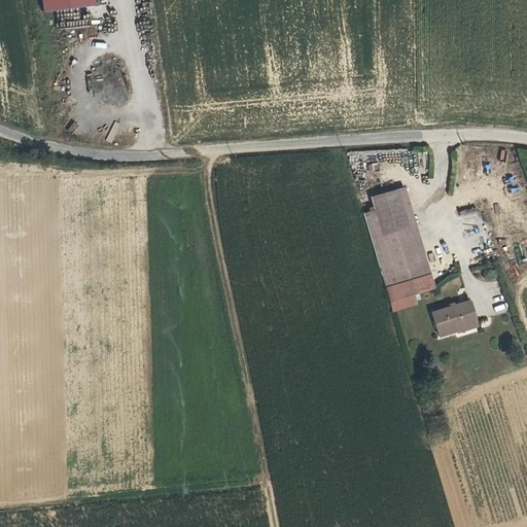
[(89,0),(40,0),(42,12),(90,6),(89,0)]
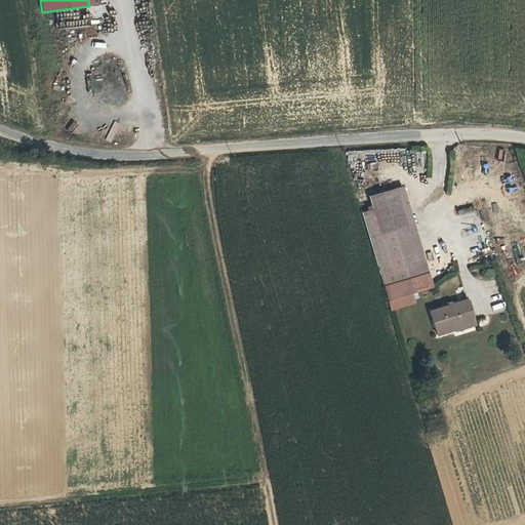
[(368,193),(372,203),(382,233),(407,224),(395,185),(368,193)]
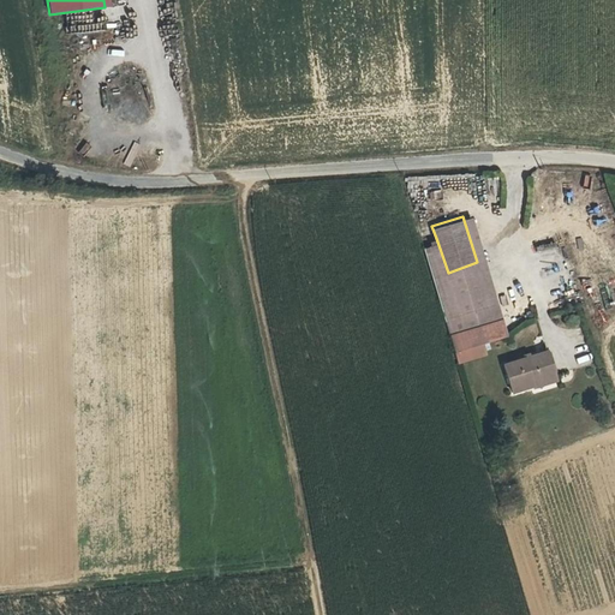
[(483,261),(477,262),(448,273),(436,238),(423,242),(451,336),(502,322),(483,261)]
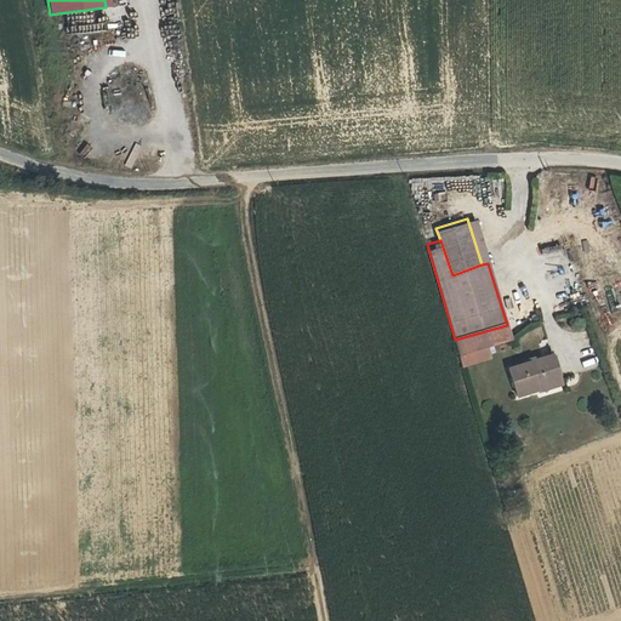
[(540,271),(563,265),(560,256),(537,262),(540,271)]
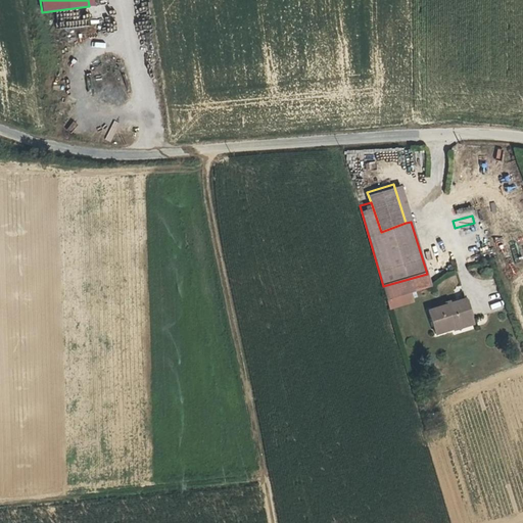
[(430,286),(427,274),(383,286),(387,298),(430,286)]
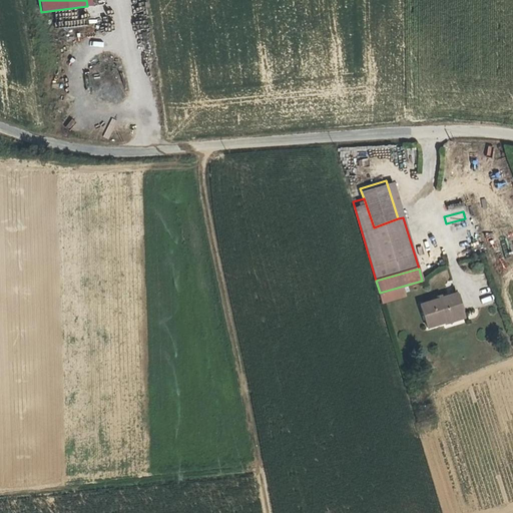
[(446,299),(452,318),(462,315),(456,296),(446,299)]
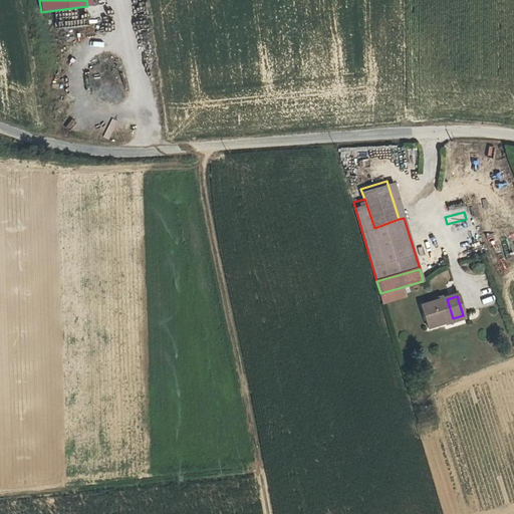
[(428,328),(447,323),(446,319),(453,318),(447,299),(421,305),(428,328)]
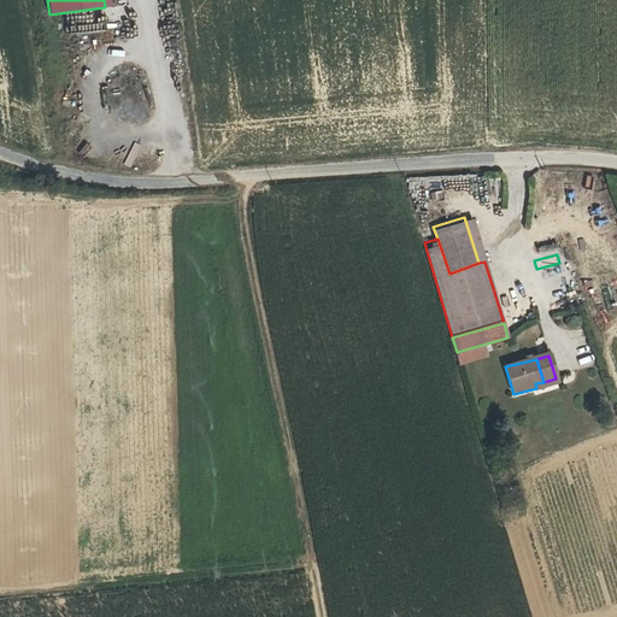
[(557,386),(556,378),(544,382),(546,389),(557,386)]
